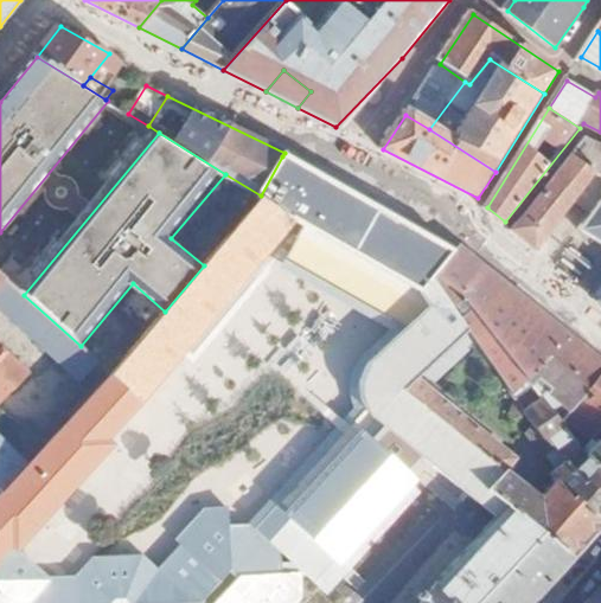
[(574,203),(576,199),(593,215),(592,217),(596,220),(586,233),(600,243),(600,145),(587,140),(551,183),(574,203)]
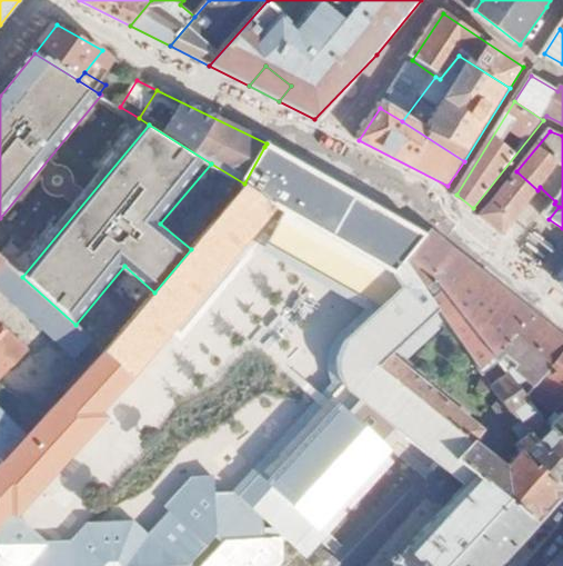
[(244,184),(281,205),(292,210),(386,265),(400,272),(412,264),(431,236),(264,147),(244,184)]
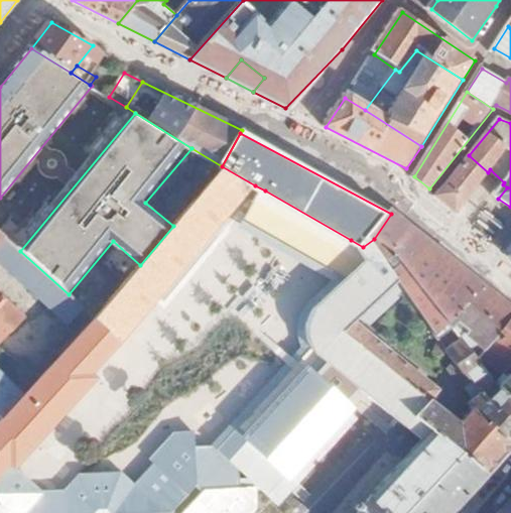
[(488,172),(469,155),(436,195),(457,211),(488,172)]
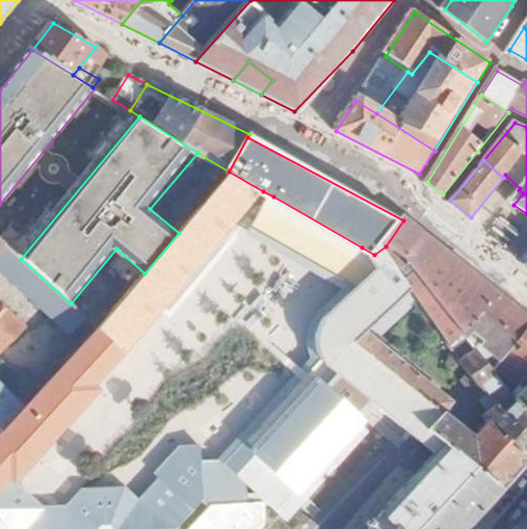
[(98,328),(32,401),(24,410),(6,429),(0,435),(0,493),(10,481),(16,485),(25,475),(102,390),(98,386),(126,352),(184,286),(263,191),(229,172),(179,233),(145,273),(98,328)]
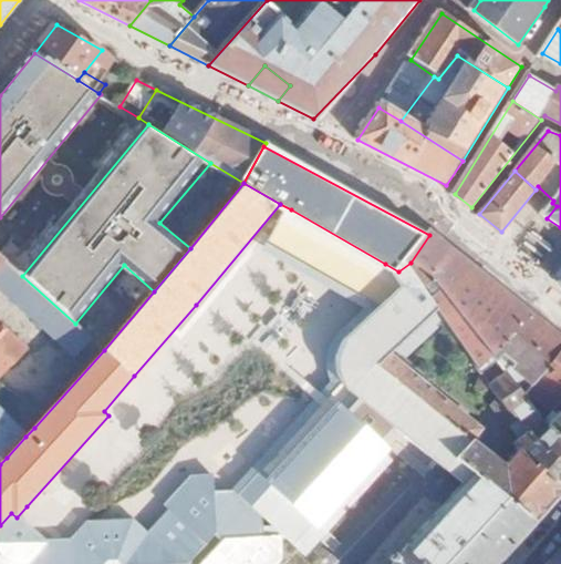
[(557,206),(552,203),(542,215),(547,218),(557,206)]
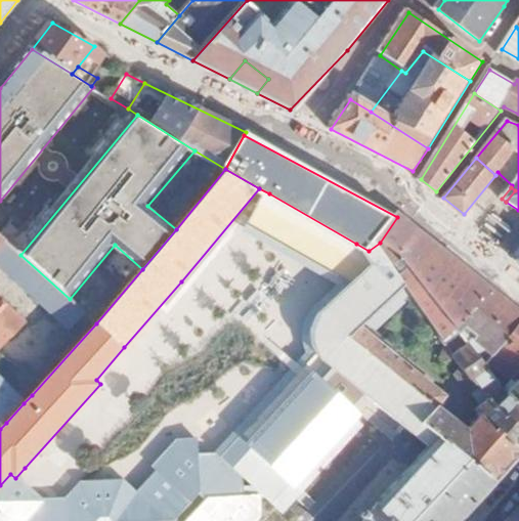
[(269,193),(257,216),(344,265),(356,244),(269,193)]
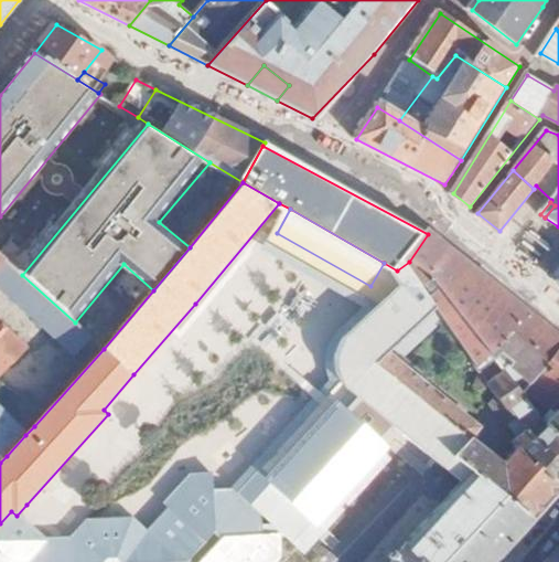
[(409,262),(439,305),(484,370),(492,364),(500,358),(508,370),(531,400),(539,394),(554,406),(558,401),(558,333),(430,231),(428,234),(409,262)]
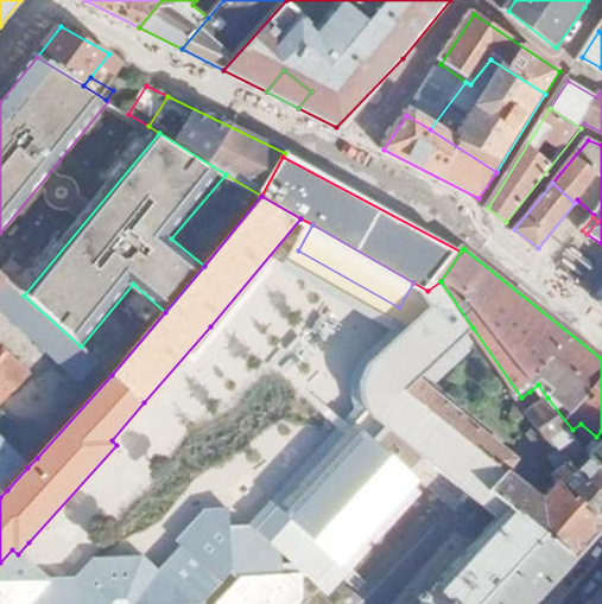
[(565,254),(566,283),(589,283),(588,254),(565,254)]
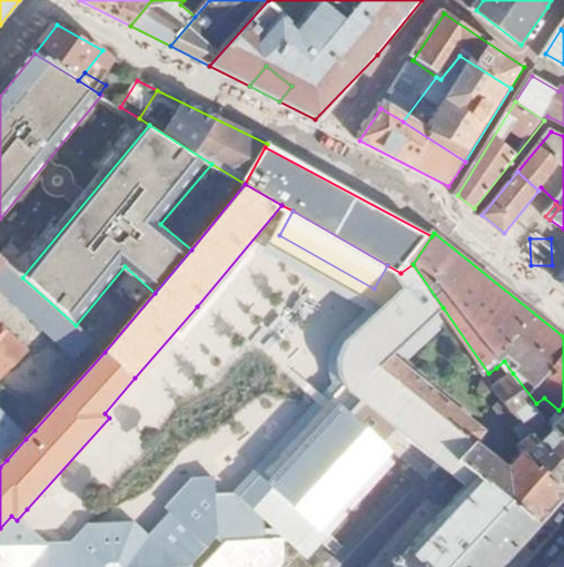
[(7,263),(0,271),(0,289),(78,360),(94,341),(76,325),(22,277),(7,263)]
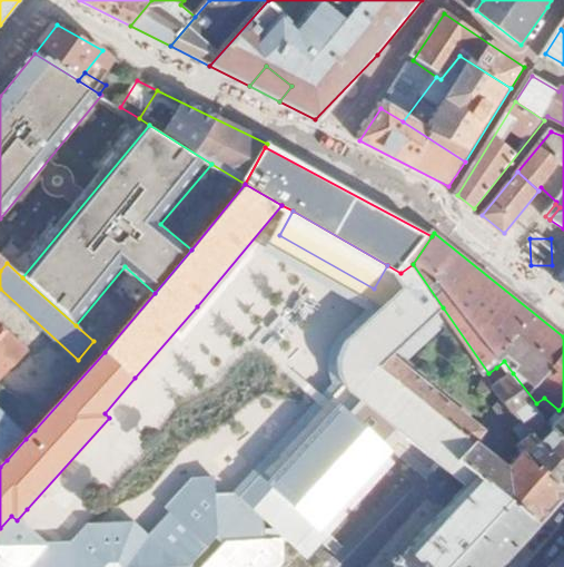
[(563,263),(554,274),(563,282),(563,263)]
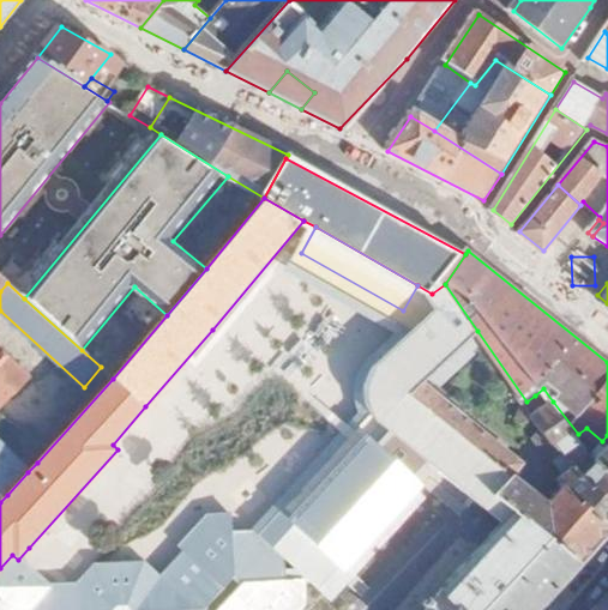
[(378,412),(396,430),(413,446),(506,524),(498,535),(483,549),(458,577),(429,609),(541,609),(547,604),(560,590),(584,562),(501,494),(516,476),(414,394),(425,382),(431,376),(477,331),(445,284),(432,294),(443,309),(383,366),(383,369),(378,379),(375,390),(374,404),(378,408),(378,412)]
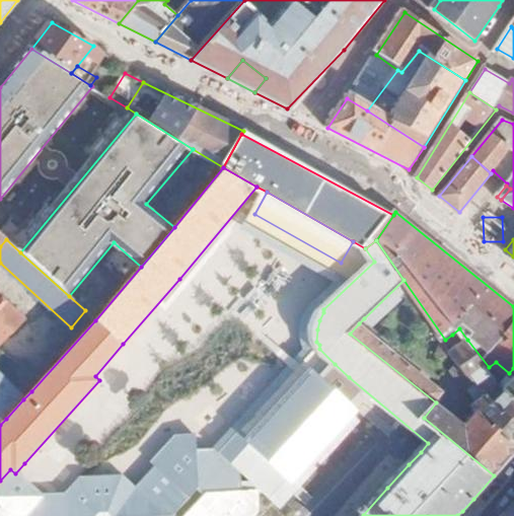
[(422,321),(418,323),(447,365),(457,357),(452,351),(445,340),(404,280),(364,318),(375,326),(405,298),(422,321)]
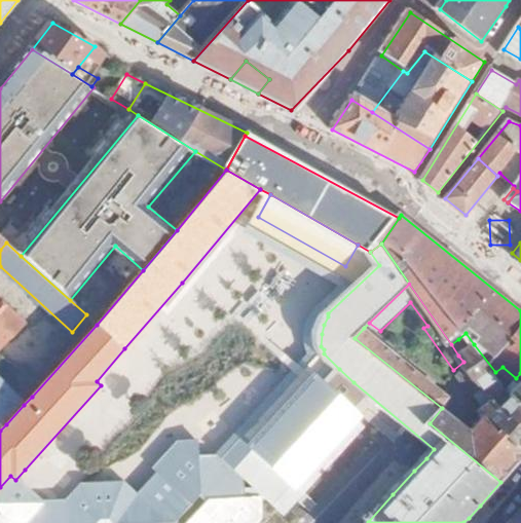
[(0,357),(23,368),(45,342),(26,325),(28,323),(0,298),(0,357)]
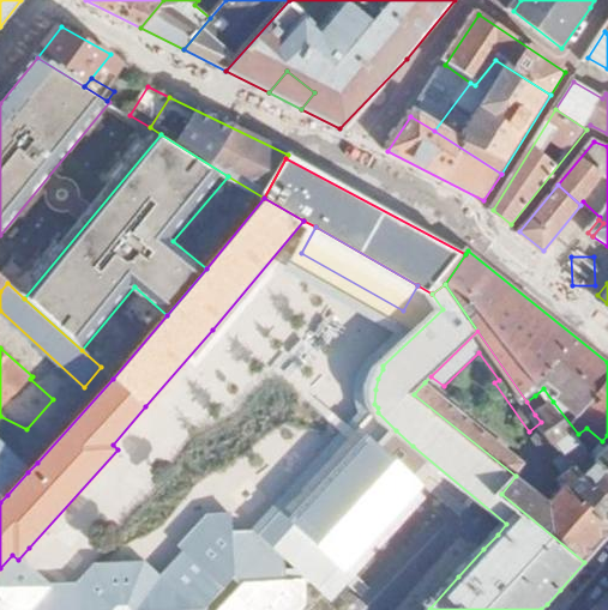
[(516,476),(501,494),(584,562),(607,536),(607,499),(588,478),(570,453),(561,441),(555,445),(545,428),(539,434),(566,475),(561,479),(565,482),(565,489),(552,505),(521,479),(525,472),(522,469),(525,463),(425,382),(414,394),(516,476)]
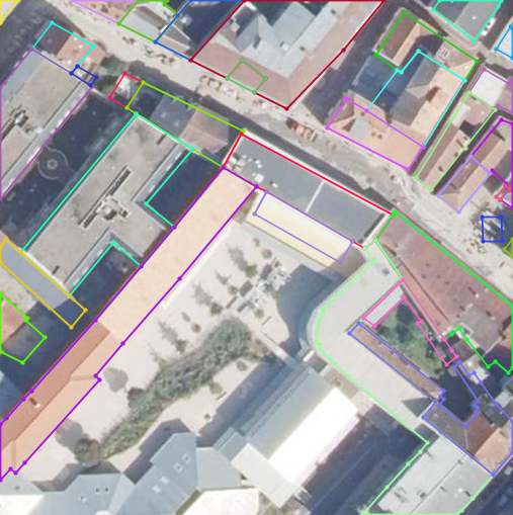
[(458,328),(451,334),(460,344),(466,339),(458,328)]
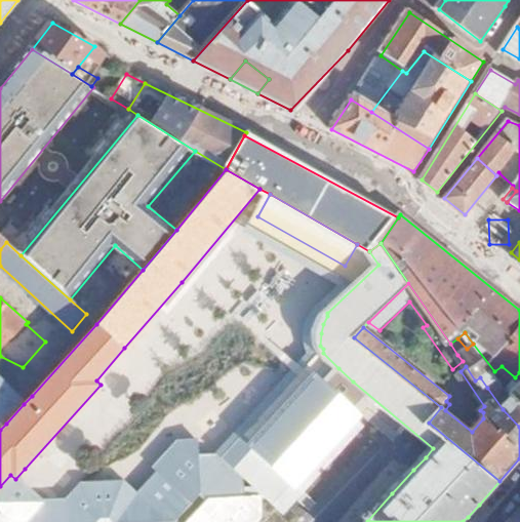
[(0,417),(6,424),(24,404),(32,396),(14,378),(6,388),(0,380),(0,417)]
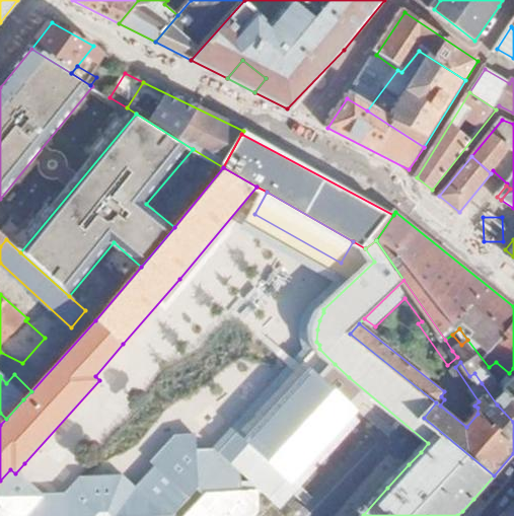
[(513,397),(508,391),(497,404),(513,422),(513,397)]
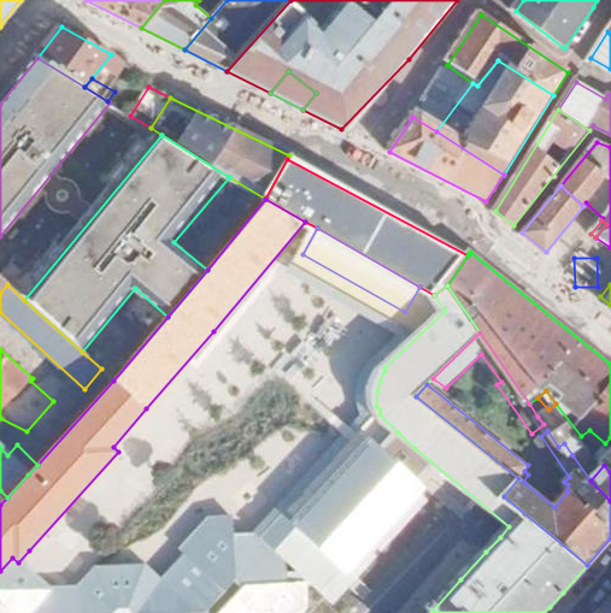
[(12,558),(0,571),(0,612),(299,612),(311,600),(313,576),(289,573),(292,550),(264,525),(242,524),(241,504),(217,504),(187,536),(191,540),(166,567),(147,550),(101,553),(80,571),(59,577),(29,550),(18,563),(12,558)]
